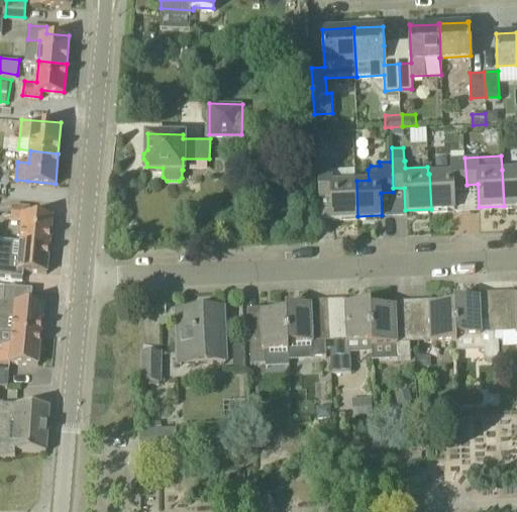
[(453,185),(467,185),(464,158),(452,159),(452,173),(429,174),(431,209),(454,208),(453,185)]
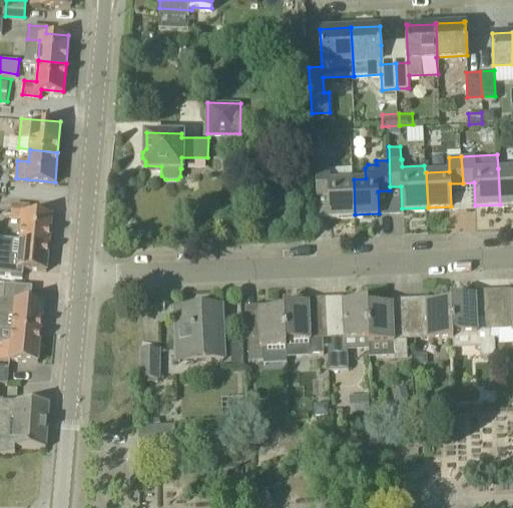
[(329,165),(328,158),(315,159),(316,194),(329,193),(330,215),(355,214),(354,179),(353,179),(352,165),(329,165)]
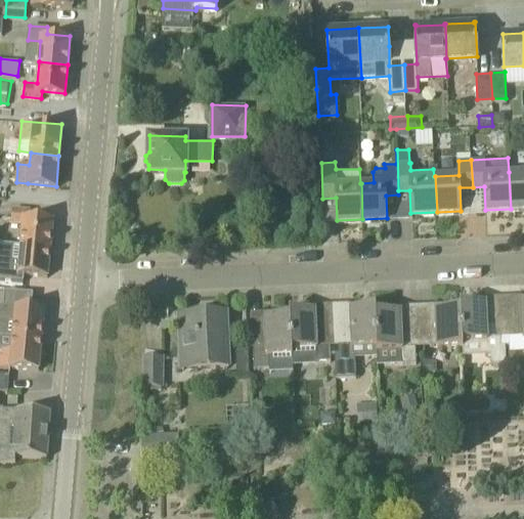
[(511,209),(523,208),(523,171),(509,172),(511,209)]
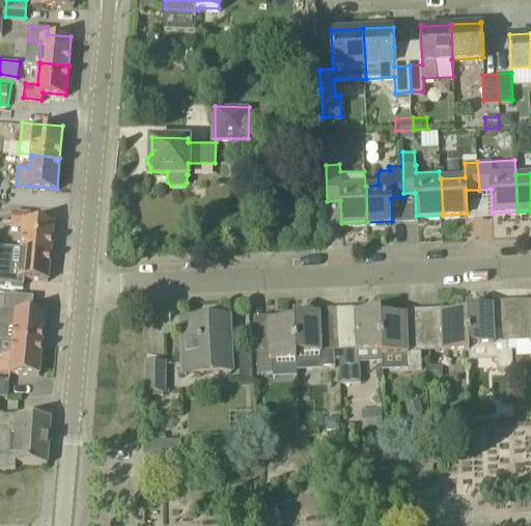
[(22,247),(51,249),(54,220),(30,218),(31,210),(14,209),(12,225),(24,226),(23,237),(22,247)]
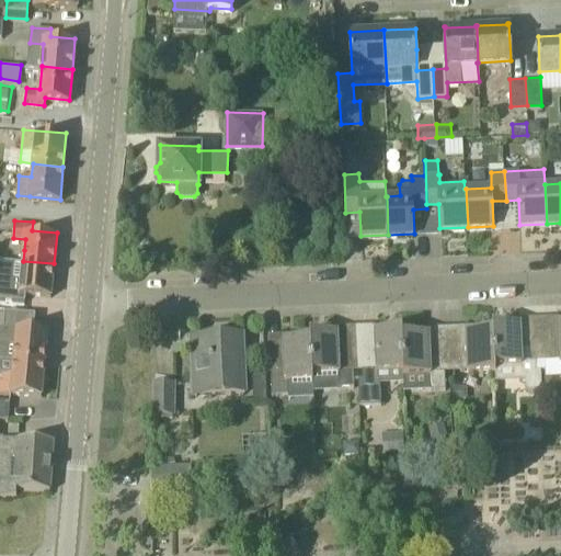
[(52,294),(54,263),(23,261),(22,272),(21,282),(9,281),(8,299),(25,301),(25,292),(52,294)]
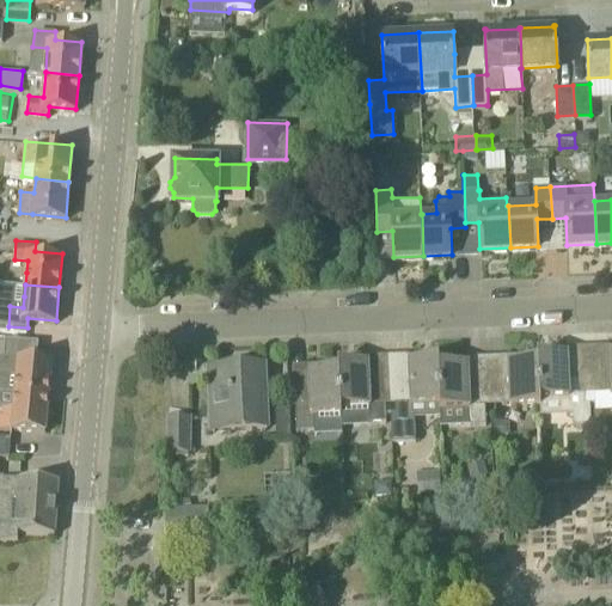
[(611,347),(610,348),(609,342),(592,343),(594,391),(609,390),(610,392),(611,392),(611,347)]
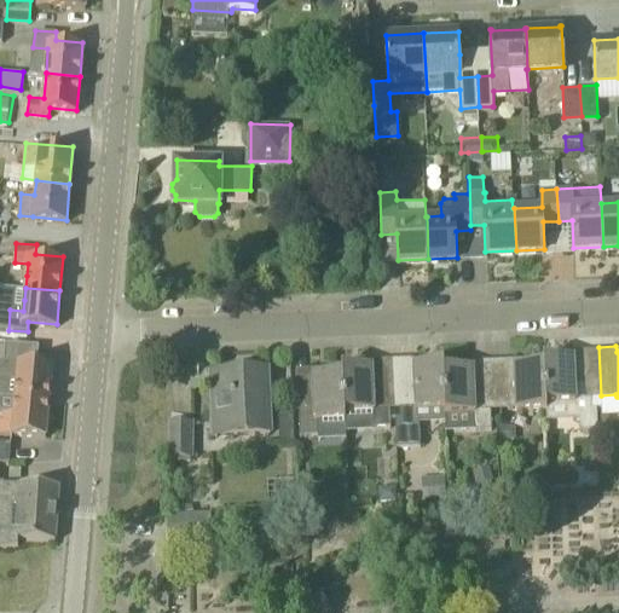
[(591,405),(589,347),(572,348),(572,353),(543,356),(543,360),(545,406),(547,417),(580,415),(580,427),(599,426),(596,404),(591,405)]
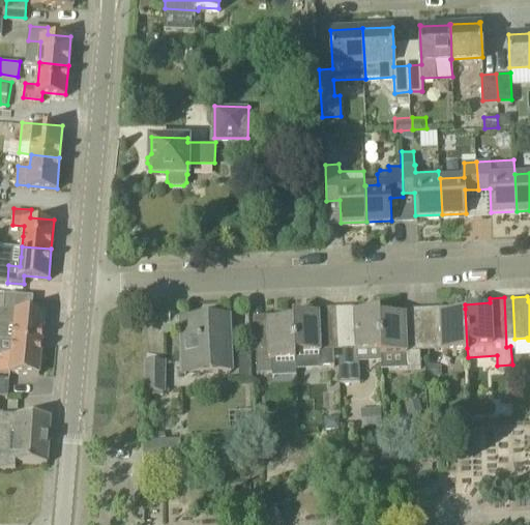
[(360,379),(358,349),(381,348),(381,346),(380,313),(380,308),(355,309),(355,303),(335,304),(337,332),(342,332),(343,354),(337,354),(340,379),(360,379)]
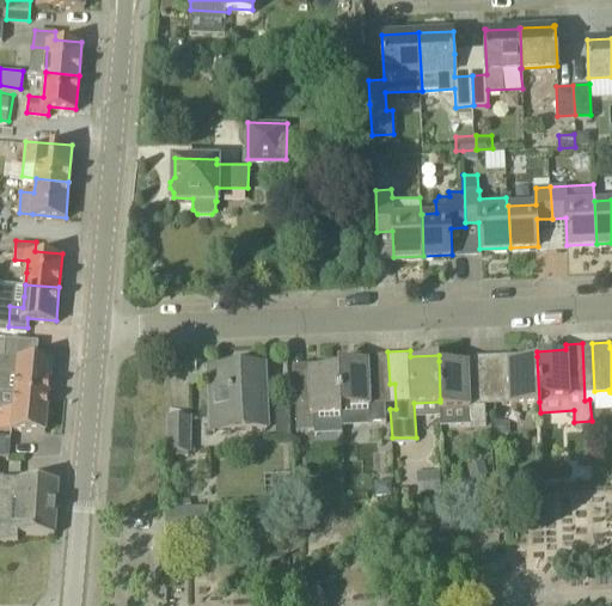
[(386,418),(383,352),(366,353),(367,359),(338,360),(338,366),(341,404),(368,403),(369,418),(386,418)]
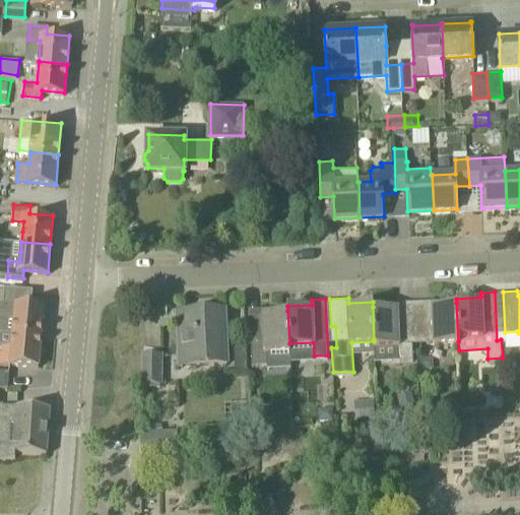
[(438,304),(438,299),(418,300),(420,340),(433,340),(433,342),(458,341),(456,303),(438,304)]
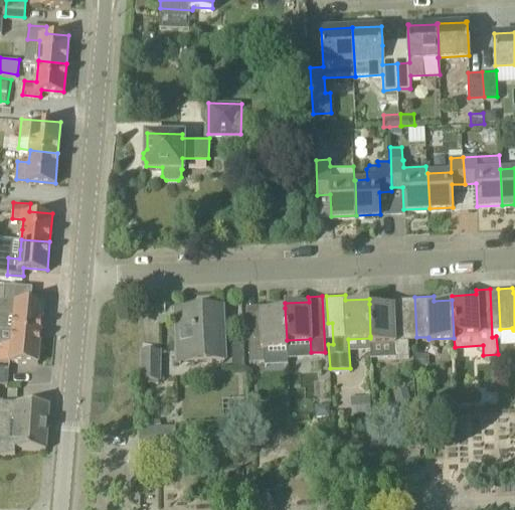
[(40,331),(43,301),(4,297),(3,315),(13,315),(12,329),(40,331)]
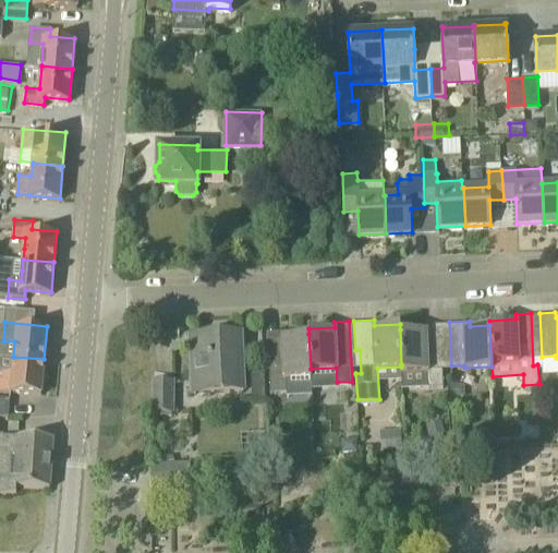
[(444,384),(440,323),(421,323),(421,328),(400,329),(401,364),(401,367),(401,369),(428,368),(428,384),(444,384)]
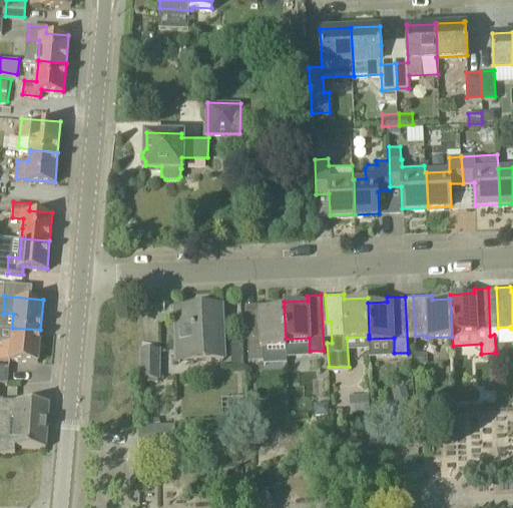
[(265,308),(265,303),(246,304),(248,359),(263,358),(263,345),(286,344),(286,339),(284,307),(265,308)]
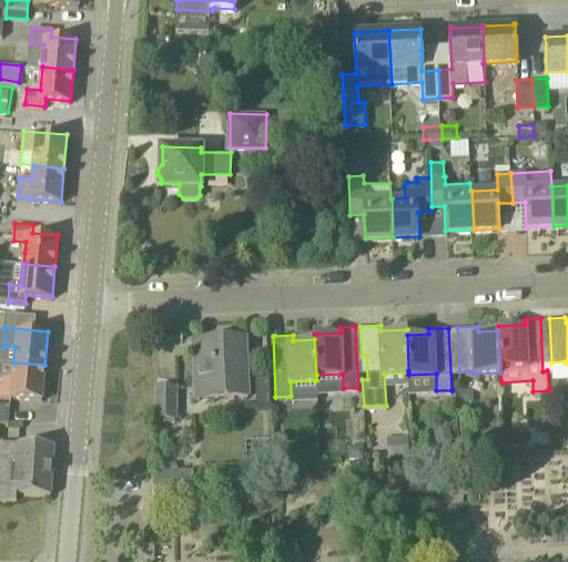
[(195,339),(198,396),(251,394),(249,337),(195,339)]
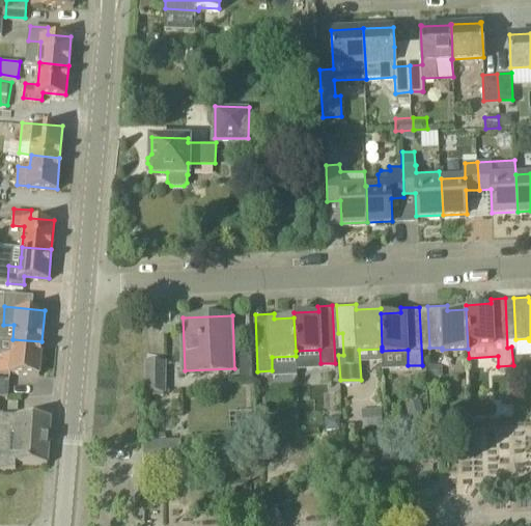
[(0,368),(39,372),(42,341),(12,339),(11,351),(0,351),(0,354),(0,368)]
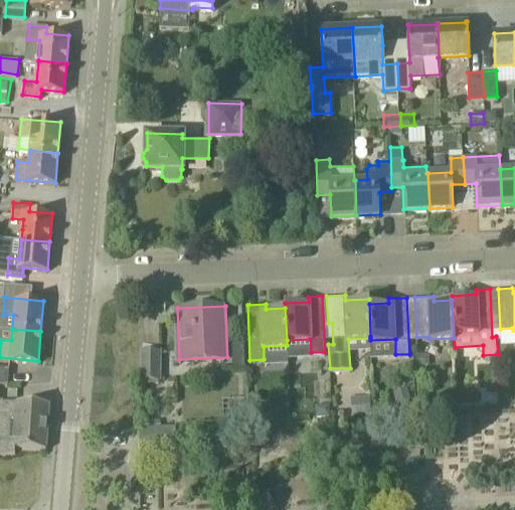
[(231,351),(243,350),(243,335),(230,336),(231,351)]
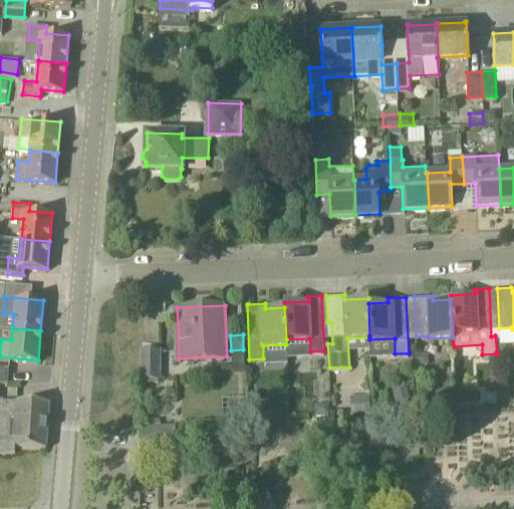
[(159,376),(160,348),(142,347),(141,375),(159,376)]
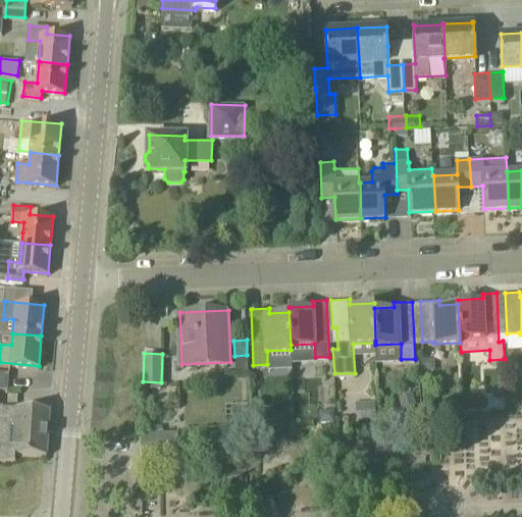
[(0,386),(7,386),(9,370),(0,369),(0,386)]
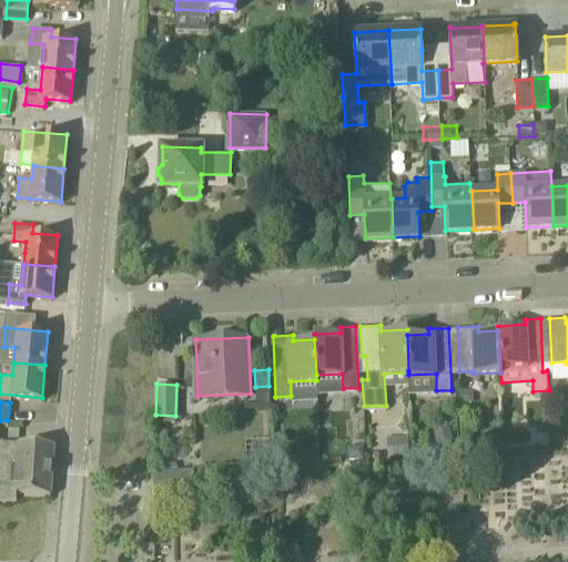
[(449,426),(434,430),(439,448),(454,443),(449,426)]
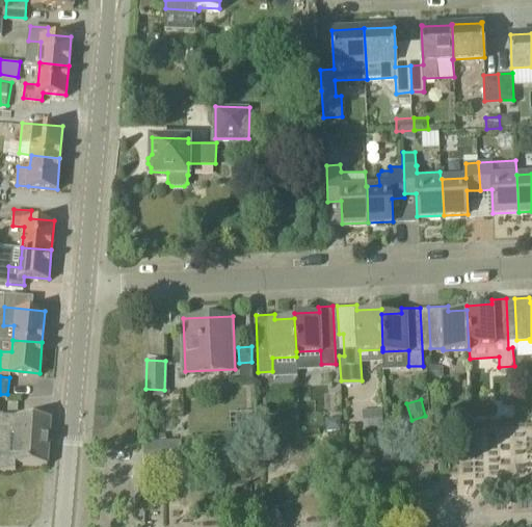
[(18,414),(0,412),(0,430),(15,431),(14,451),(0,450),(0,465),(14,465),(15,460),(48,463),(51,415),(18,413),(18,414)]
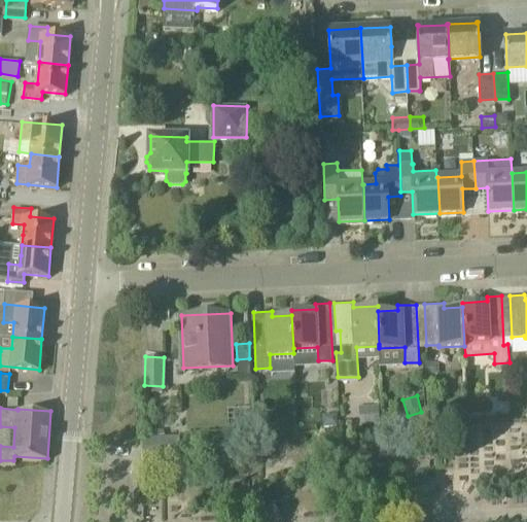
[(321,410),(321,422),(338,421),(337,409),(321,410)]
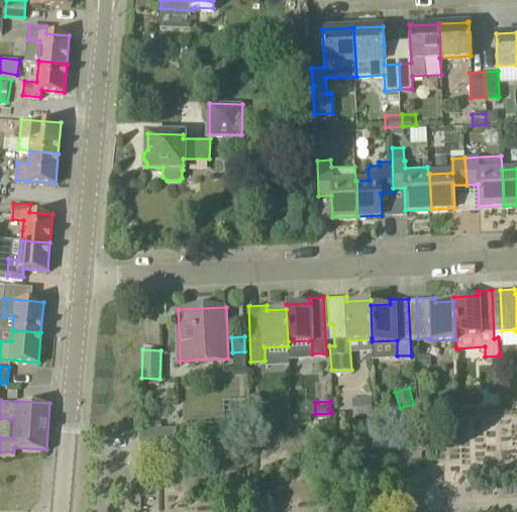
[(263,406),(248,407),(249,421),(264,420),(263,406)]
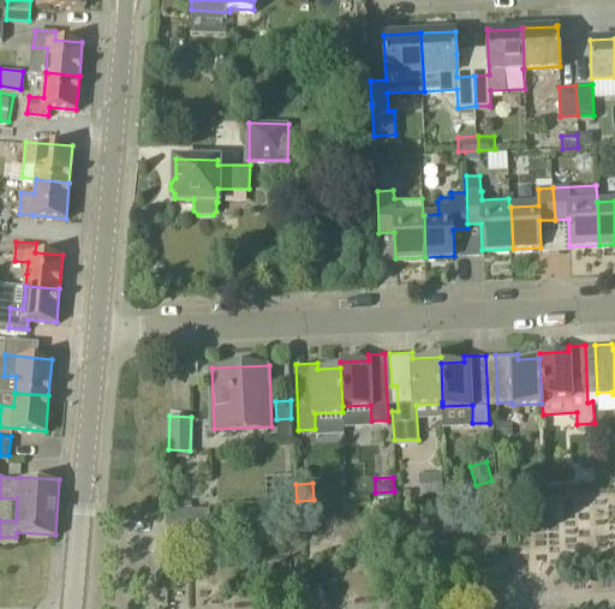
[(166,515),(166,521),(171,520),(172,526),(207,525),(206,505),(206,502),(166,503),(166,515)]
